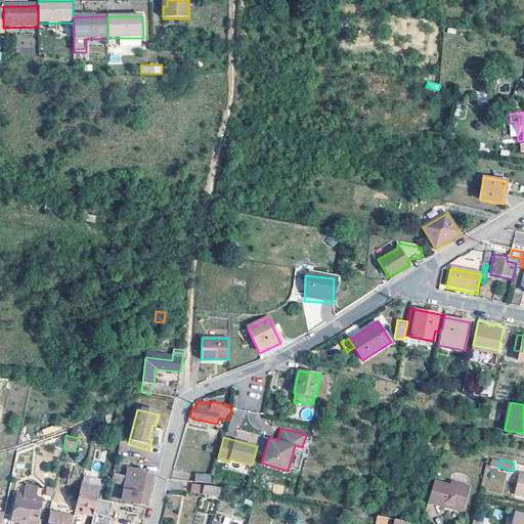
[(153,473),(127,470),(122,501),(133,504),(133,506),(146,508),(153,473)]
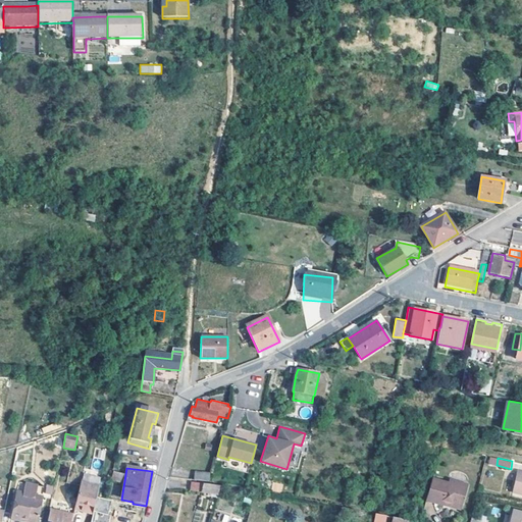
[(116,470),(113,469),(110,481),(121,484),(123,475),(115,474),(116,470)]
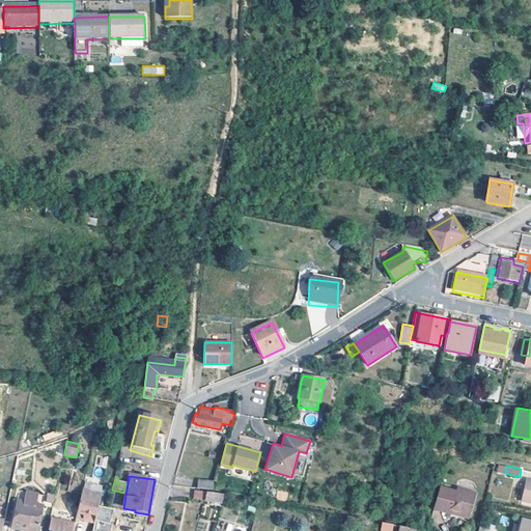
[(216,481),(198,480),(196,487),(214,490),(216,481)]
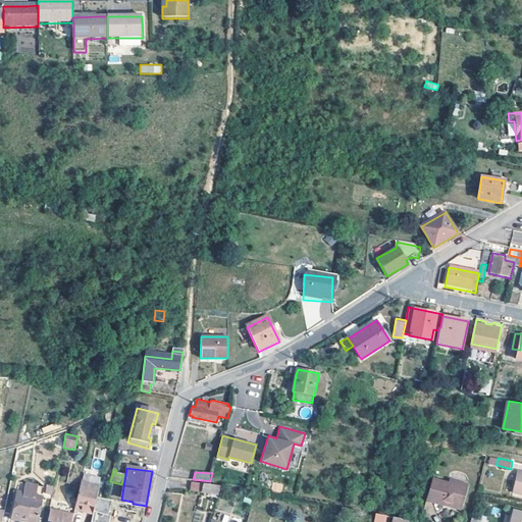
[(426,501),(461,510),(468,485),(450,479),(449,482),(433,478),(426,501)]
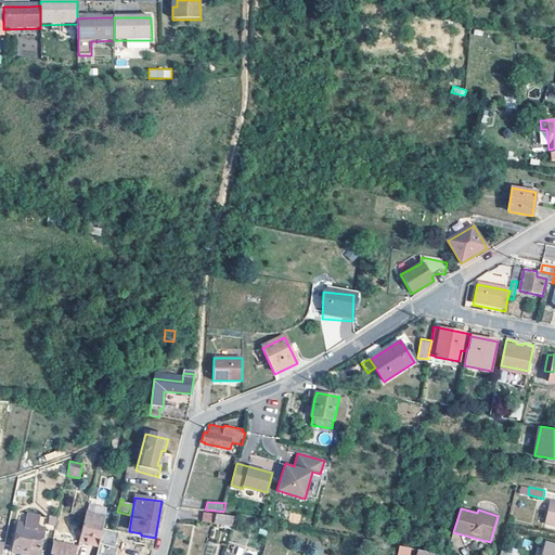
[(201,520),(215,521),(217,513),(202,512),(201,520)]
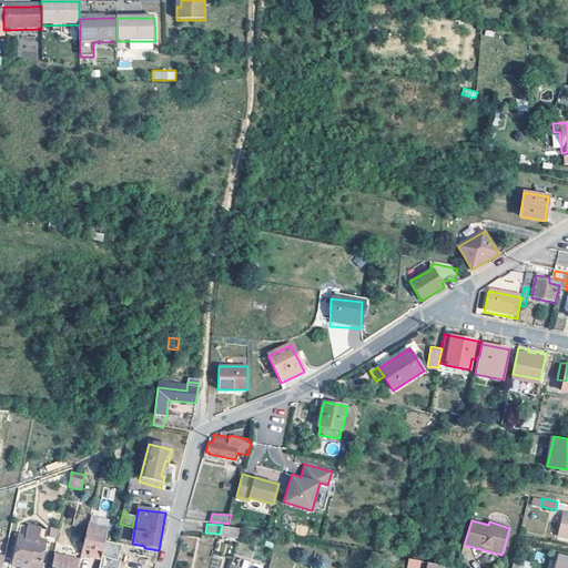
[(222,525),(220,534),(220,535),(225,536),(237,539),(241,527),(222,525)]
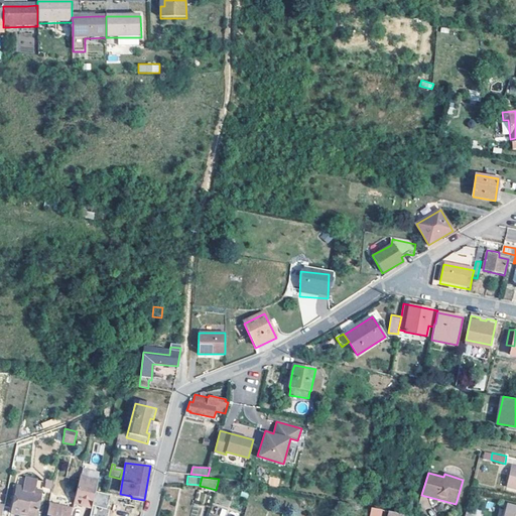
[(97,485),(80,481),(74,506),(82,508),(84,502),(92,504),(95,494),(97,485)]
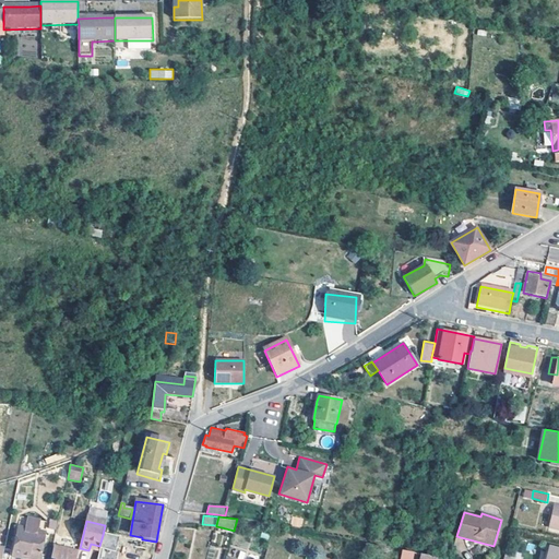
[(28,522),(26,530),(38,533),(40,525),(28,522)]
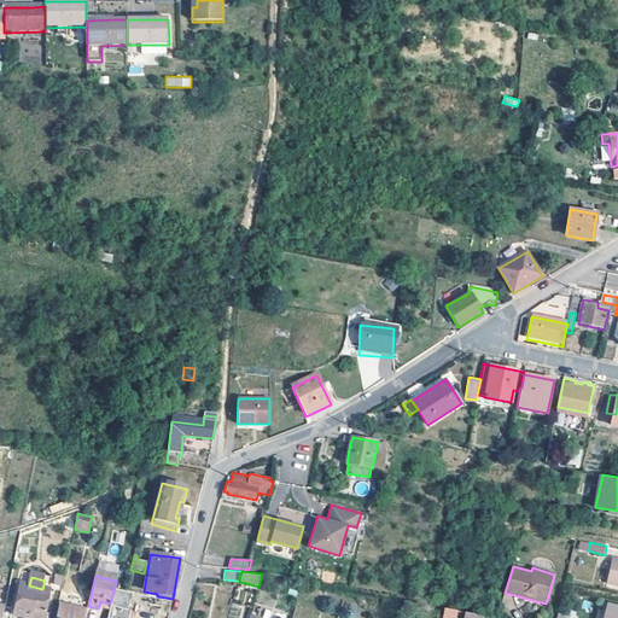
[(29,586),(19,583),(11,617),(15,617),(22,617),(23,617),(23,614),(30,616),(29,617),(42,617),(48,590),(42,589),(29,586)]
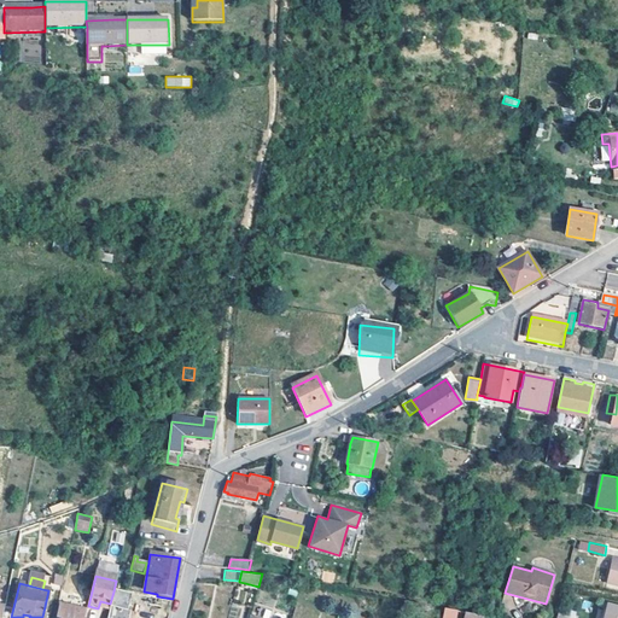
[(126,612),(129,594),(114,592),(110,604),(106,617),(127,617),(129,612),(126,612)]
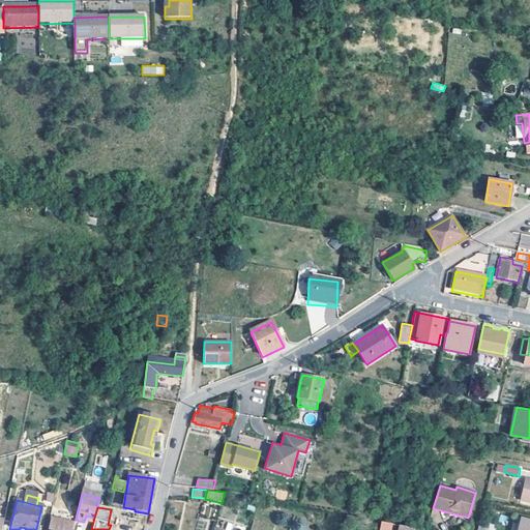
[(348,516),(346,522),(353,523),(362,526),(363,519),(348,516)]
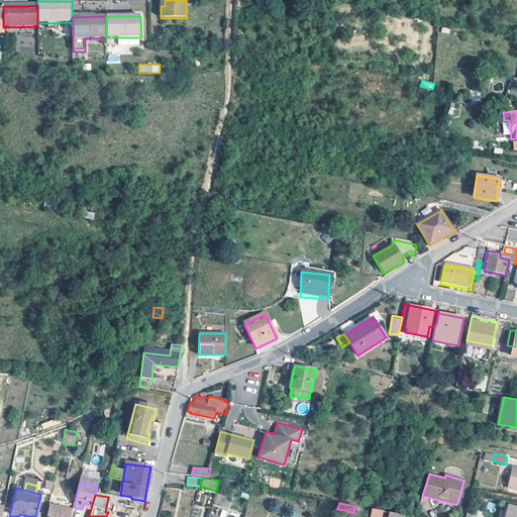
[(71,516),(72,513),(50,507),(48,516),(71,516)]
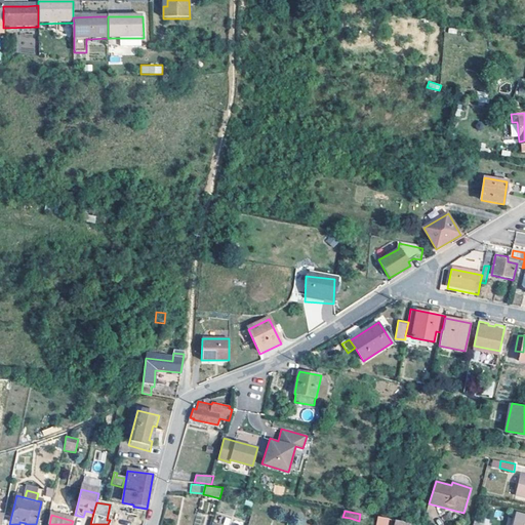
[(524,524),(524,516),(517,515),(514,524),(524,524)]
